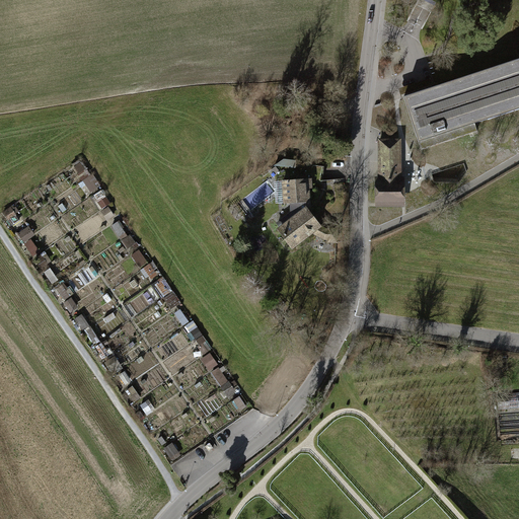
[(518,59),(427,89),(404,96),(420,141),(518,107),(518,24),(518,59)]
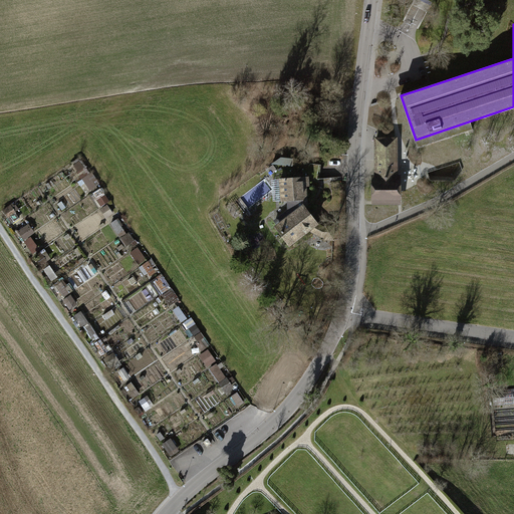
[(401,175),(399,175),(398,138),(374,138),(374,175),(371,175),(371,205),(401,205),(401,175)]
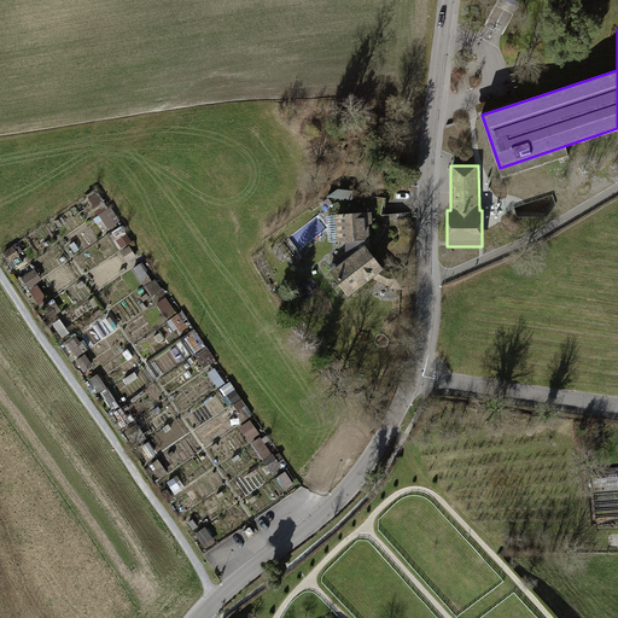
[(372,215),(348,215),(348,256),(333,267),(351,292),(390,268),(372,245),(372,215)]
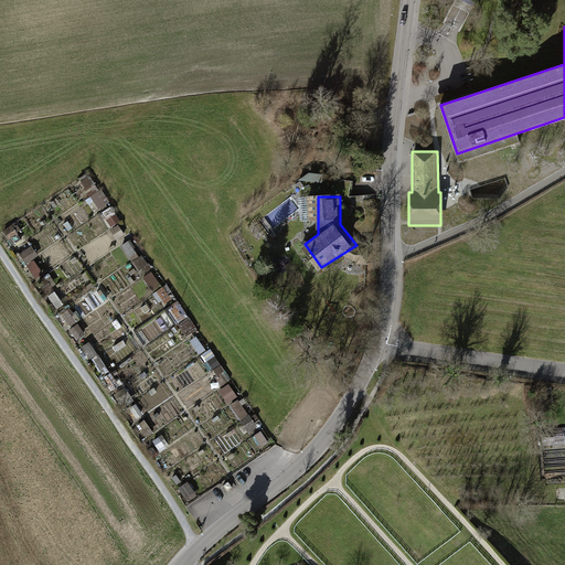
[(112,230),(118,238),(126,233),(119,224),(112,230)]
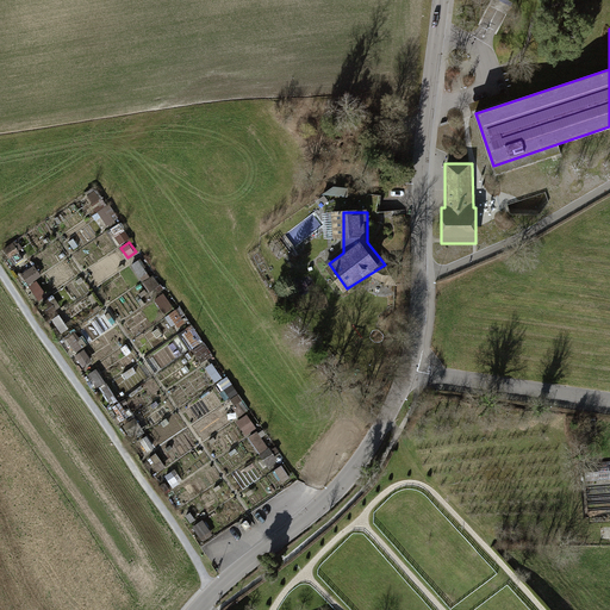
[(29,282),(42,274),(35,263),(22,273),(29,282)]
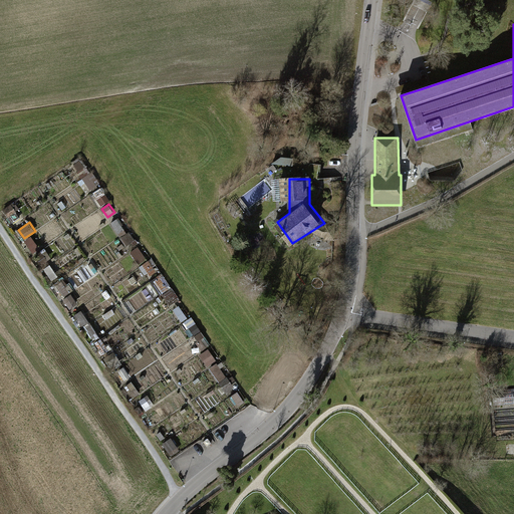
[(71,293),(63,298),(70,308),(78,303),(71,293)]
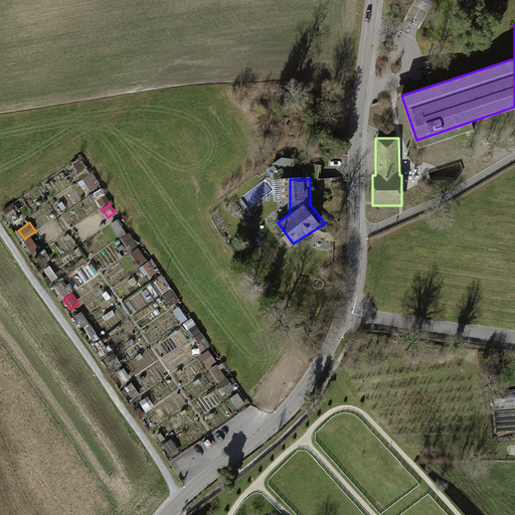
[(83,310),(76,314),(92,341),(100,337),(83,310)]
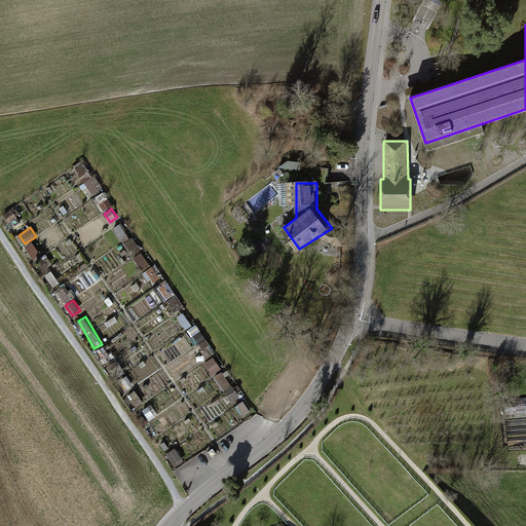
[(194,330),(207,357),(214,353),(200,327),(194,330)]
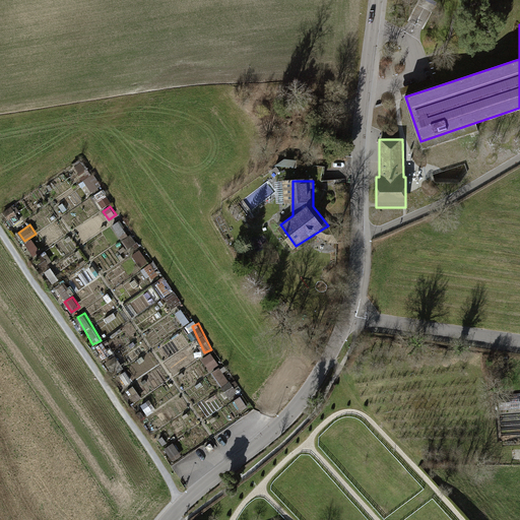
[(211,371),(220,364),(211,352),(202,359),(211,371)]
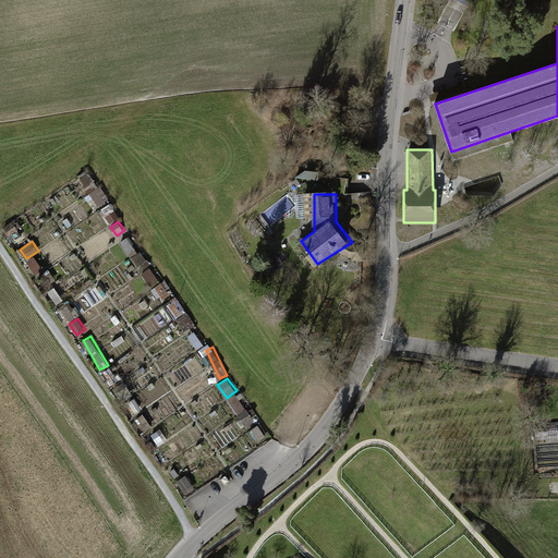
[(246,424),(255,419),(235,392),(228,399),(246,424)]
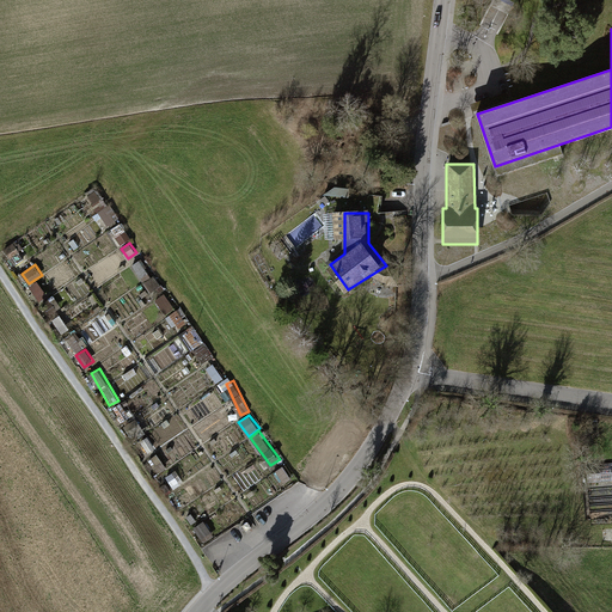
[(248,522),(242,526),(246,532),(251,528),(248,522)]
